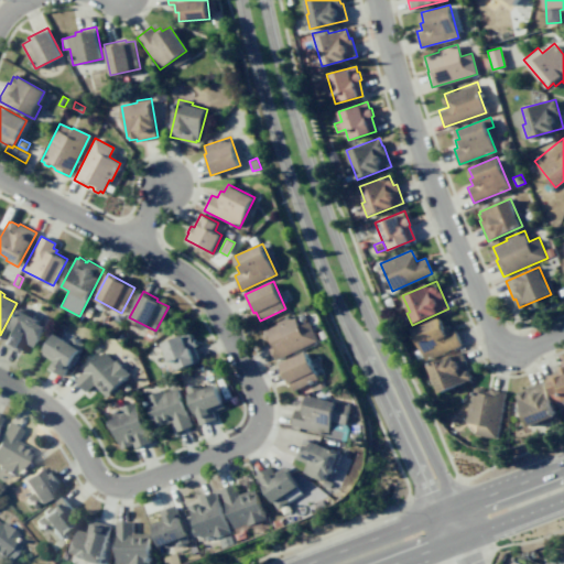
[(98,301),(104,304),(100,310),(95,306),(98,301)]
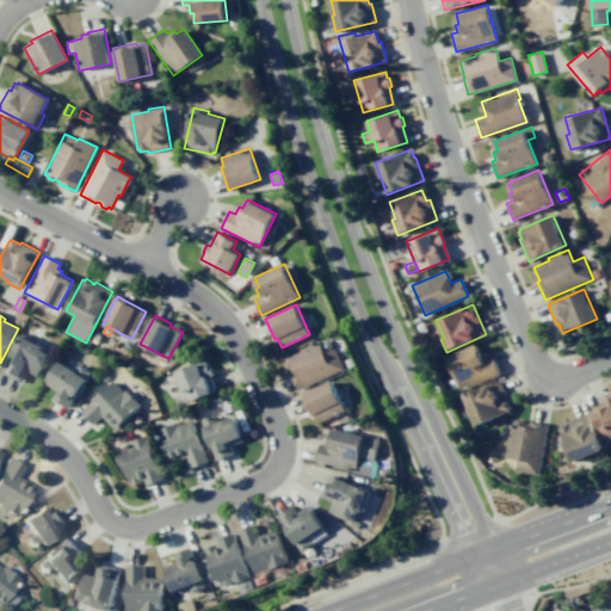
[(22,333),(37,340),(36,343),(43,346),(41,350),(49,353),(37,377),(28,371),(22,383),(1,371),(22,333)]
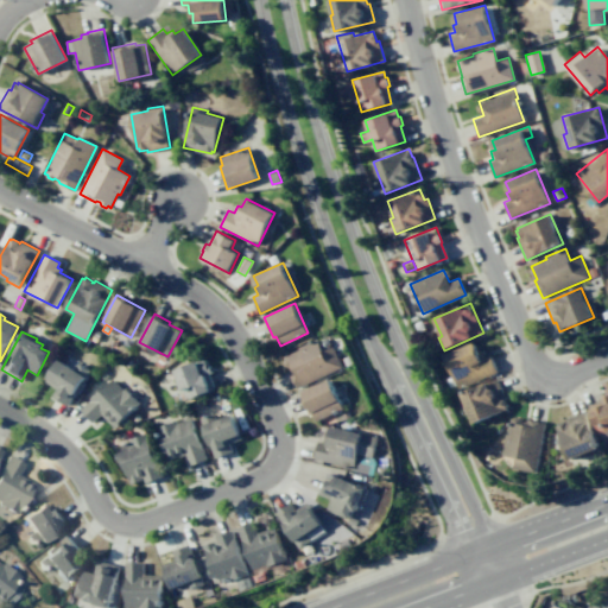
[(126,337),(134,341),(131,348),(122,343),(126,337)]
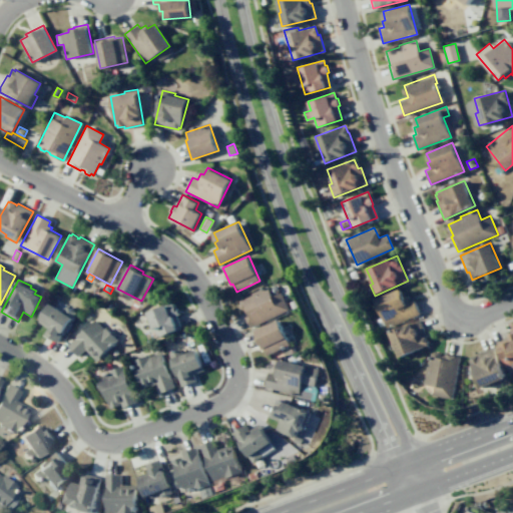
[(281,292),(289,309),(250,328),(243,313),(244,313),(239,301),(251,295),(251,293),(268,285),(273,296),(281,292)]
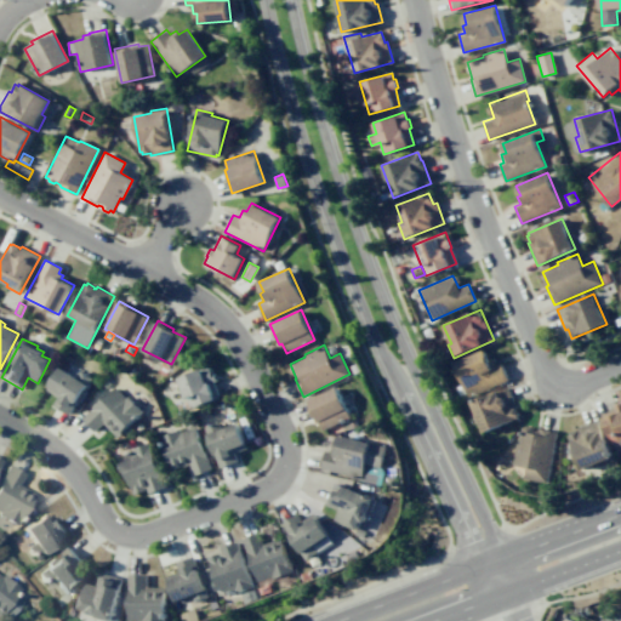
[(500,363),(508,380),(469,397),(455,362),(484,349),(488,359),(493,357),(495,365),(500,363)]
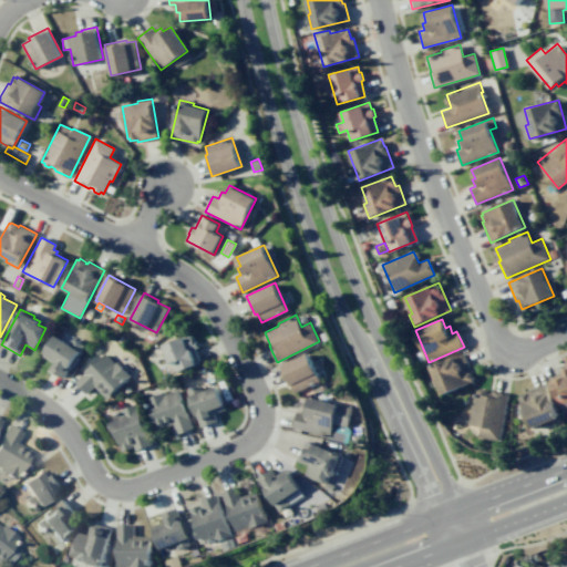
[(326,331),(329,339),(323,341),(320,334),(326,331)]
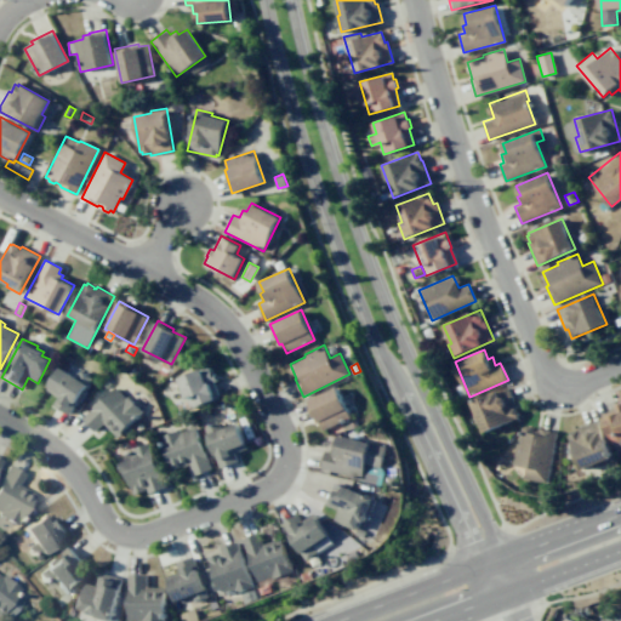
[(61,366),(75,376),(79,369),(92,377),(69,415),(53,404),(58,397),(46,389),(61,366)]
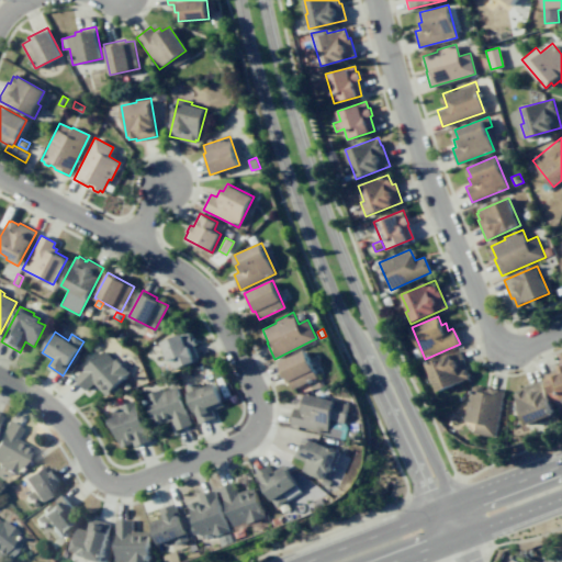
[(117,332),(123,336),(120,340),(114,337),(117,332)]
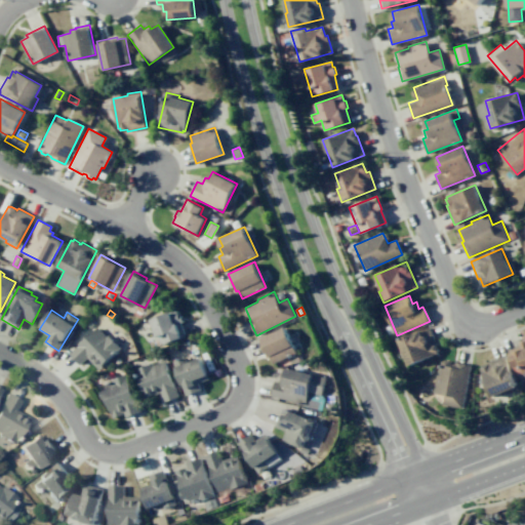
[(177,324),(182,333),(180,333),(182,337),(168,342),(167,340),(160,344),(151,320),(176,310),(178,316),(180,315),(184,322),(177,324)]
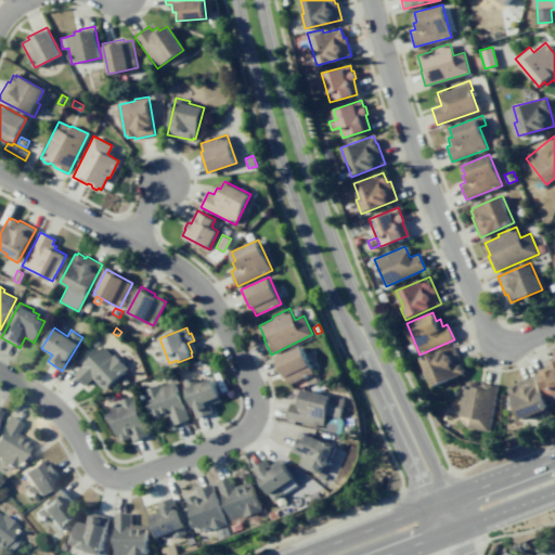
[(93,337),(98,343),(93,346),(89,341),(93,337)]
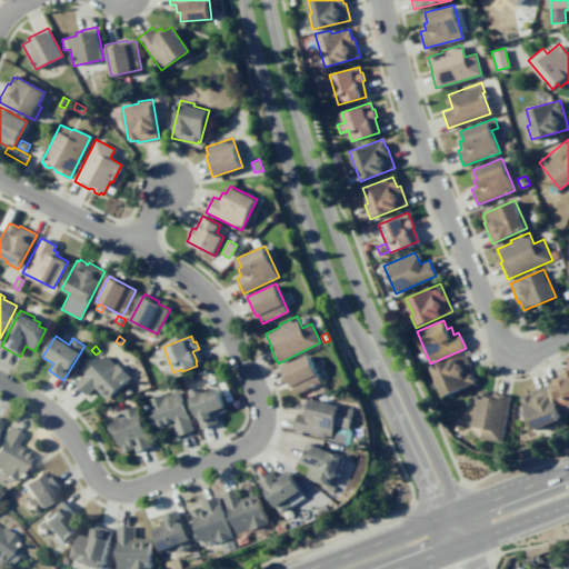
[(117,362),(131,377),(107,400),(95,387),(87,395),(76,383),(106,355),(115,365),(117,362)]
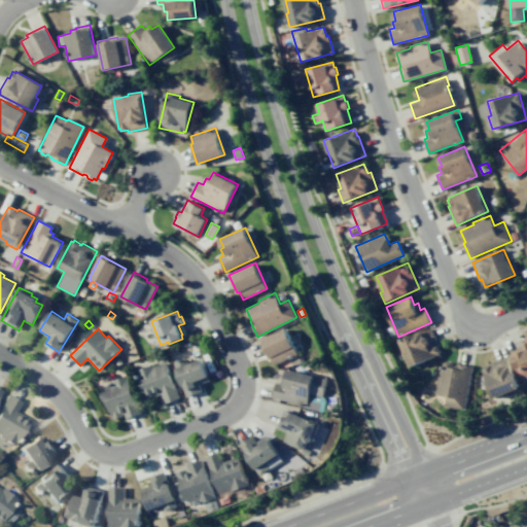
[(297,354),(285,328),(259,341),(268,359),(271,358),(274,364),(297,354)]
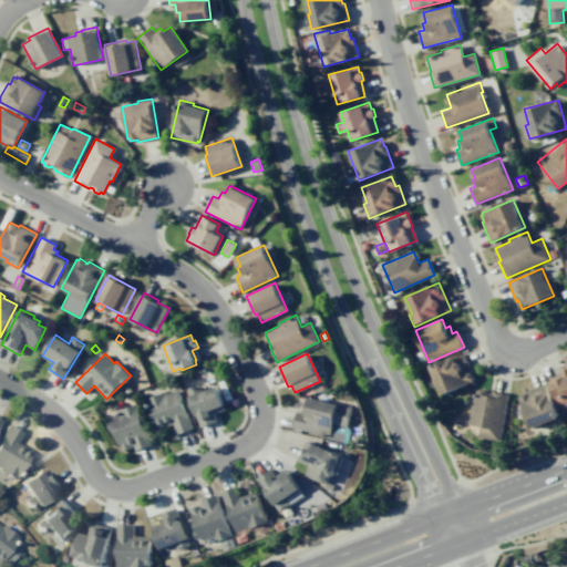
[(464,353),(475,381),(442,395),(430,368),(464,353)]
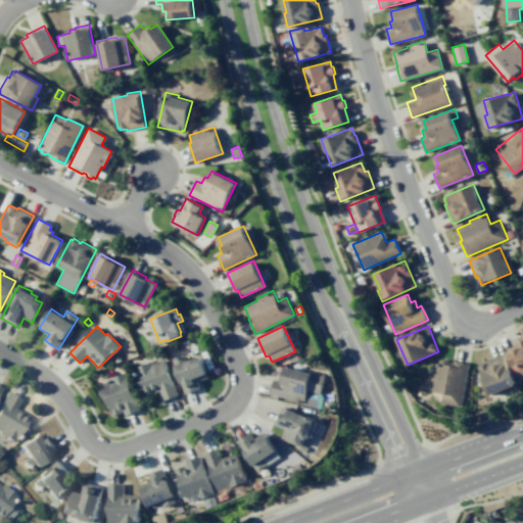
[(522,339),(522,382),(519,384),(507,348),(519,344),(518,341),(522,339)]
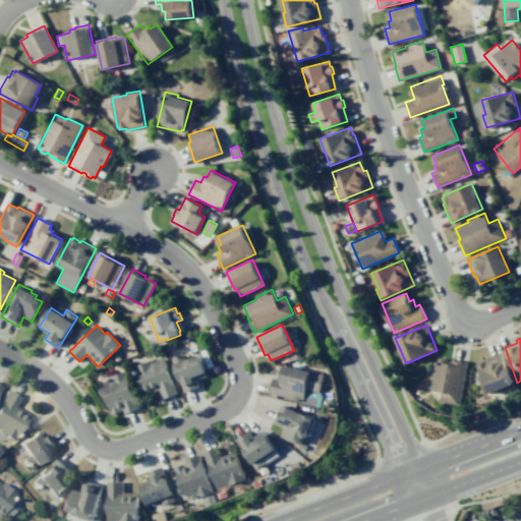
[(501,352),(514,387),(502,392),(501,389),(487,394),(476,364),(478,364),(477,362),(484,360),(483,359),(501,352)]
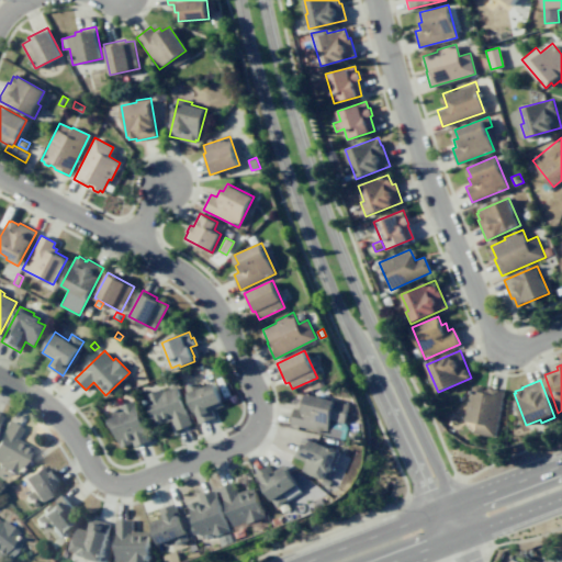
[(215,382),(224,405),(212,409),(214,417),(199,424),(184,386),(198,382),(200,388),(215,382)]
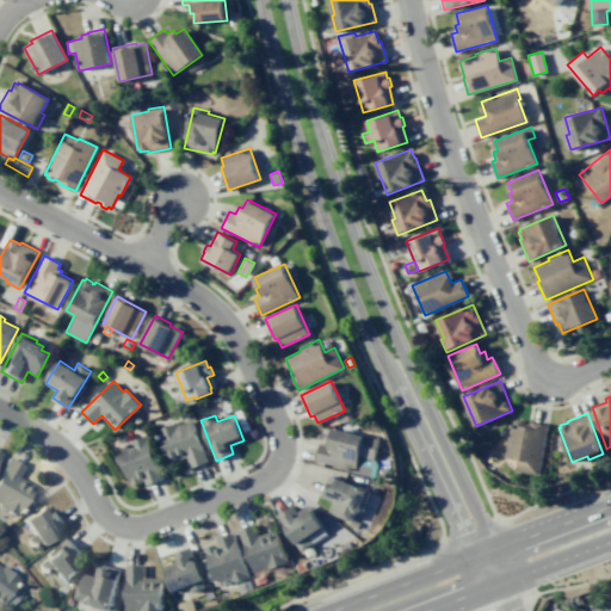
[(191,469),(209,462),(192,419),(178,425),(177,423),(156,430),(170,463),(186,457),(191,469)]
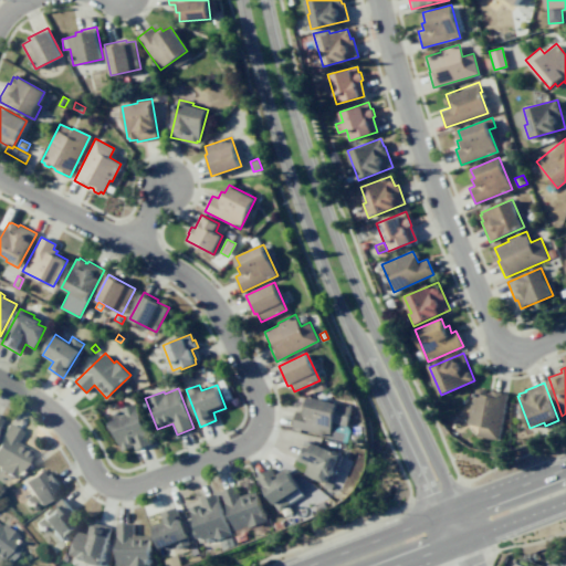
[(507,392),(499,439),(479,436),(481,426),(468,422),(474,389),(490,391),(490,389),(507,392)]
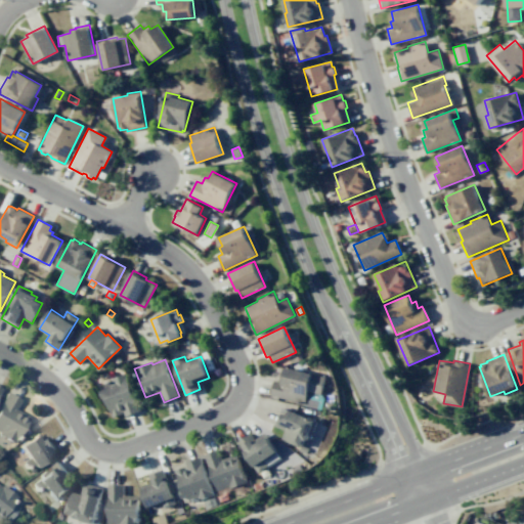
[(321,394),(325,376),(286,365),(284,375),(280,374),(278,381),(274,380),(270,395),(305,403),(305,404),(321,408),(325,395),(321,394)]
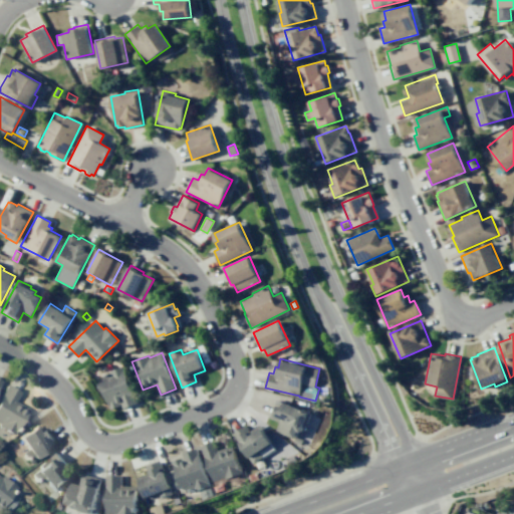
[(123,365),(138,403),(123,408),(121,403),(119,404),(120,406),(110,409),(103,390),(100,391),(97,383),(103,380),(101,375),(109,372),(108,371),(123,365)]
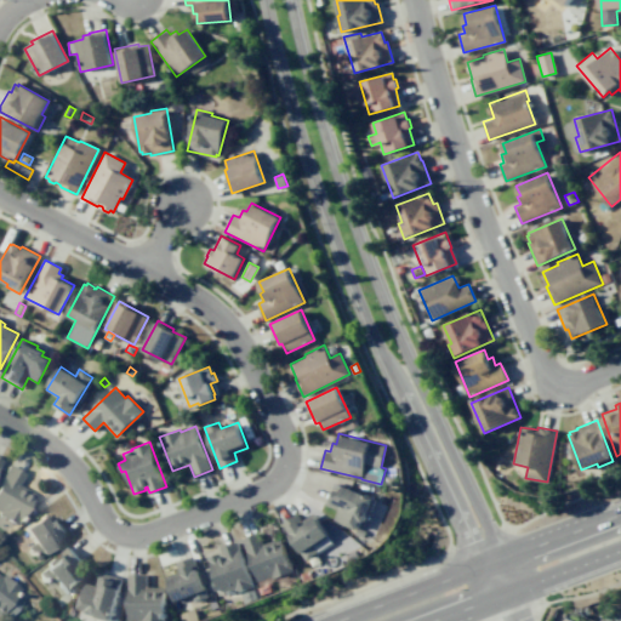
[(32,493),(13,524),(0,516),(0,473),(6,463),(22,473),(16,483),(32,493)]
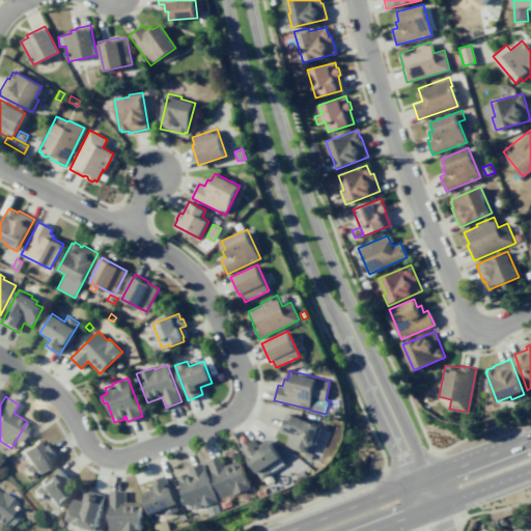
[(285,412),(319,425),(311,446),(308,445),(306,452),(285,444),(288,436),(277,430),(285,412)]
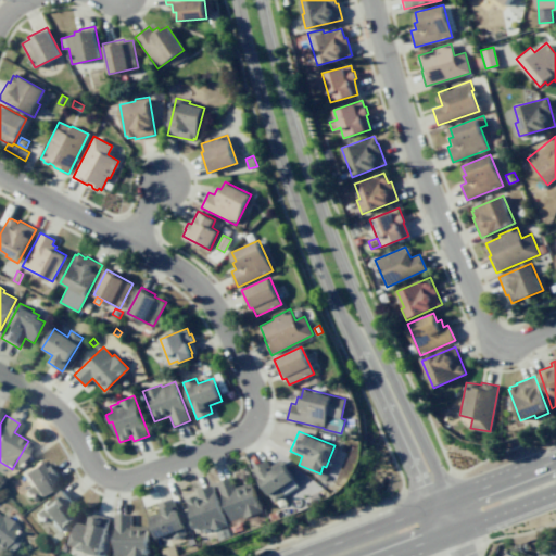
[(61,478),(28,501),(21,489),(26,484),(17,472),(37,458),(43,468),(50,463),(61,478)]
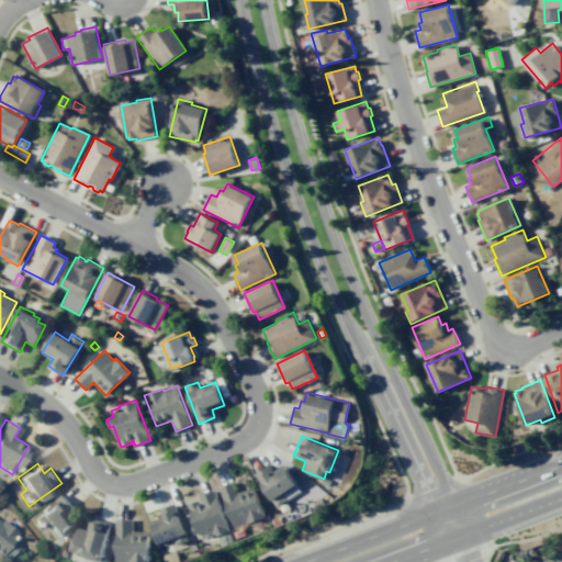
[(283,464),(301,492),(277,508),(254,474),(269,464),(273,471),(283,464)]
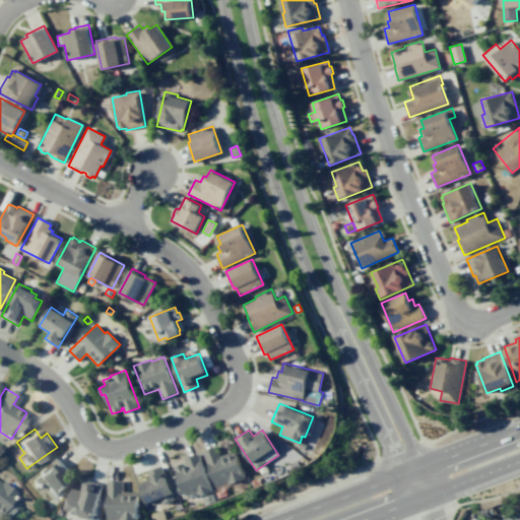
[(235,450),(245,479),(228,485),(226,483),(214,488),(202,451),(217,446),(220,455),(235,450)]
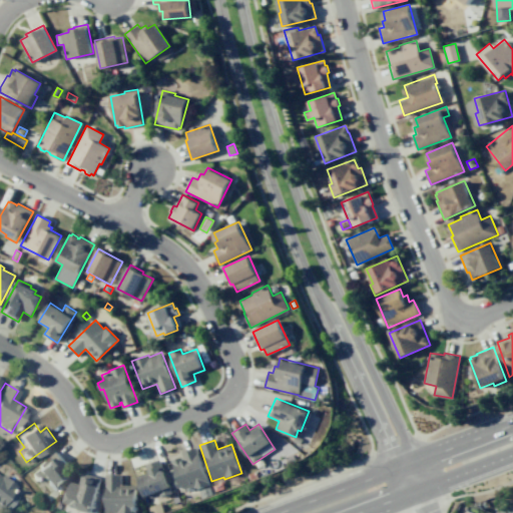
[(297,440),(304,445),(300,449),(294,444),(297,440)]
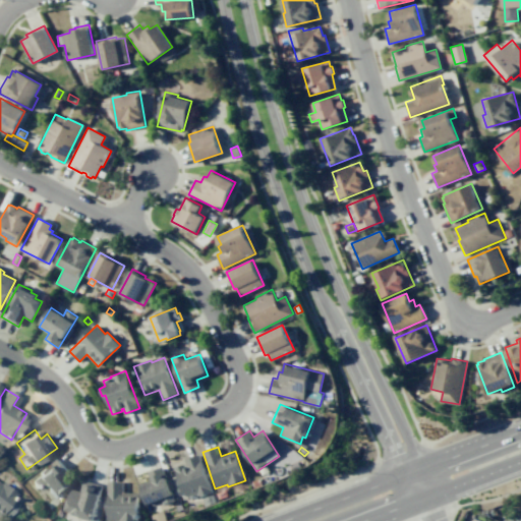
[(213,491),(198,454),(185,459),(187,464),(184,465),(184,463),(174,467),(181,485),(179,486),(181,495),(184,493),(186,499),(197,495),(198,497),(213,491)]
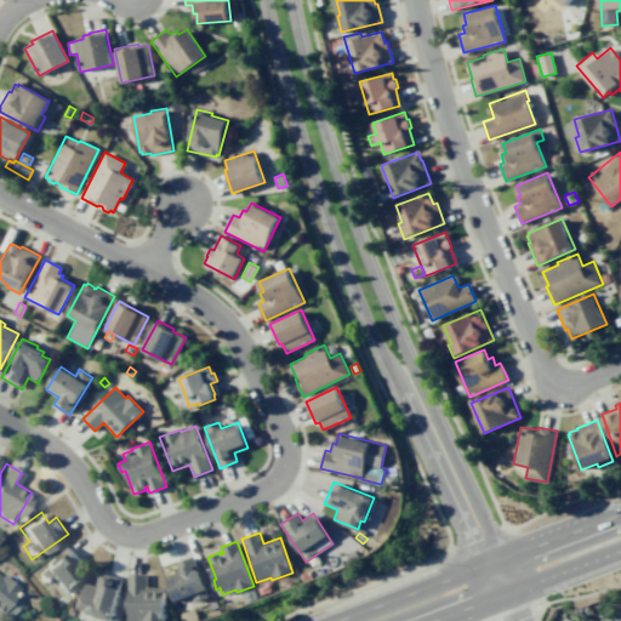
[(69,546),(34,573),(44,585),(50,580),(61,593),(83,577),(74,567),(81,562),(69,546)]
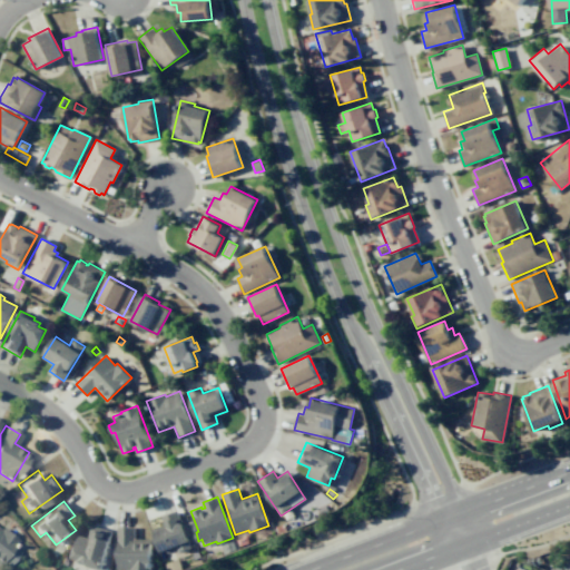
[(178,510),(193,548),(179,553),(176,546),(161,551),(154,528),(165,524),(161,516),(178,510)]
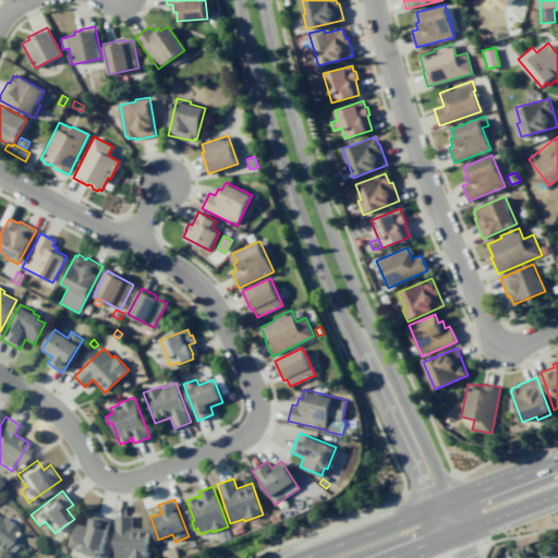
[(110,520),(100,557),(77,550),(79,547),(70,545),(76,523),(86,525),(89,513),(110,520)]
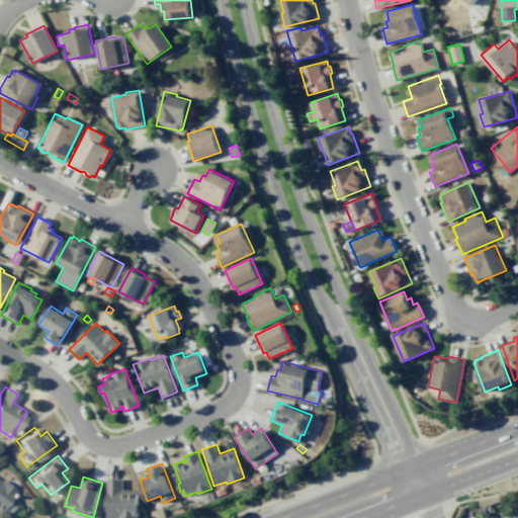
[(0,509),(6,514),(16,501),(11,497),(15,491),(0,480),(0,509)]
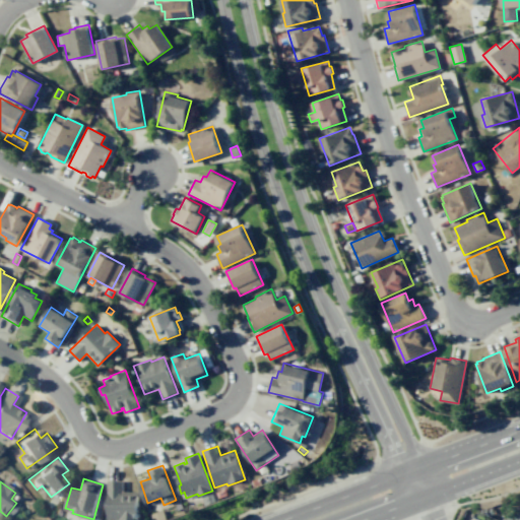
[(138,492),(137,519),(106,519),(108,481),(123,481),(123,492),(138,492)]
